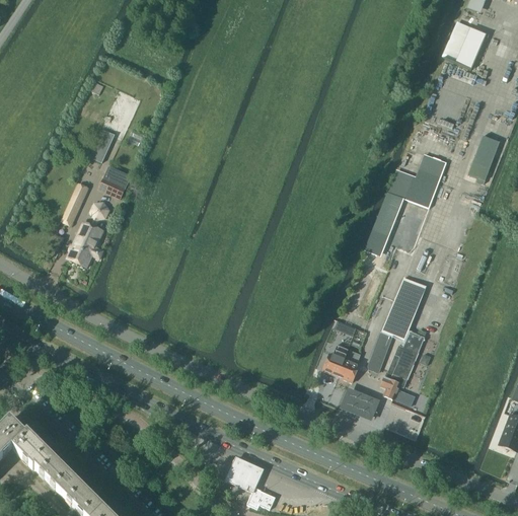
[(455,29),(445,55),(442,61),(468,72),(472,63),(486,33),(459,21),(456,29),(455,29)]
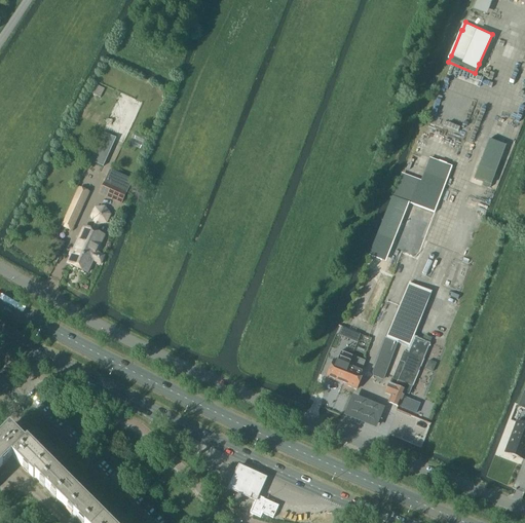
[(92,90),(101,95),(105,86),(97,82),(92,90)]
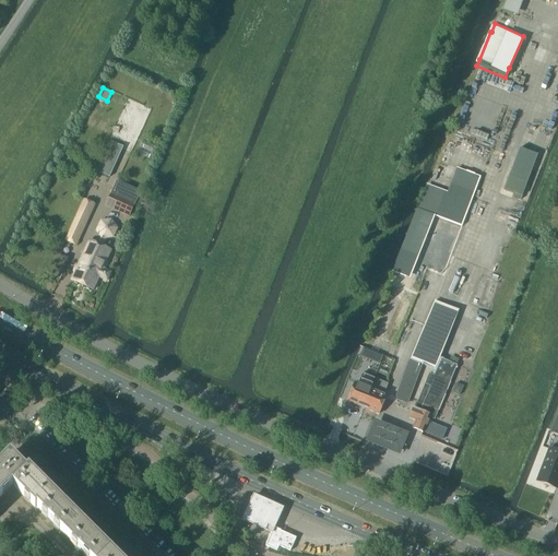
[(505,187),(514,191),(513,194),(522,197),(523,193),(522,193),(531,170),(537,152),(520,145),(512,167),(505,187)]
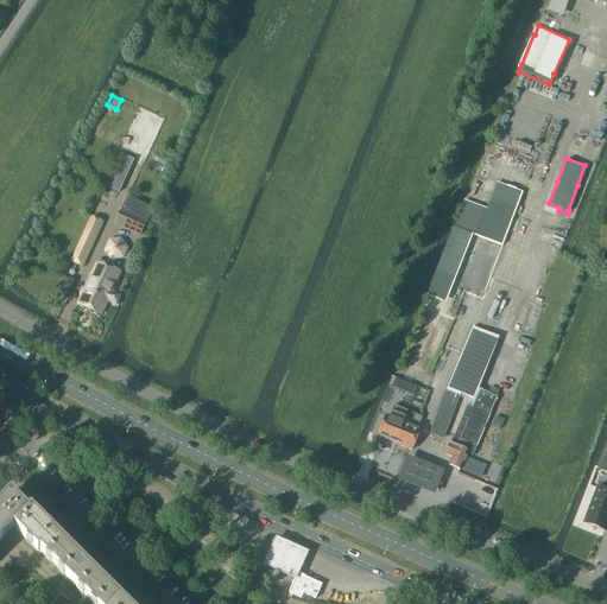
[(467,229),(478,233),(504,242),(523,190),(511,186),(498,180),(488,207),(479,204),(476,210),(463,205),(455,224),(467,229)]
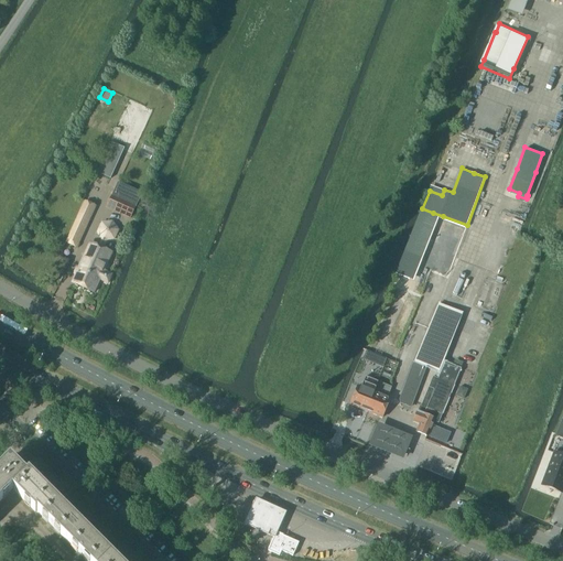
[(107,204),(131,215),(142,191),(118,180),(107,204)]
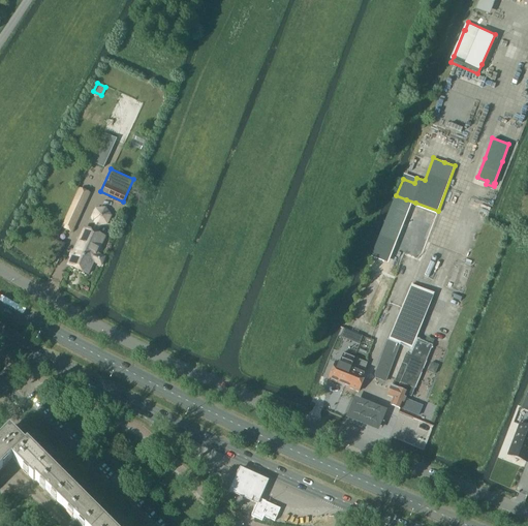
[(90,191),(83,187),(81,187),(63,224),(72,228),(90,191)]
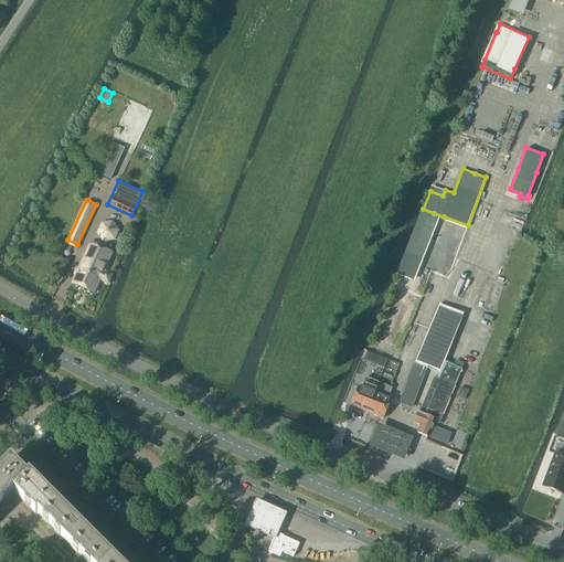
[(431,221),(434,213),(423,209),(419,216),(431,221)]
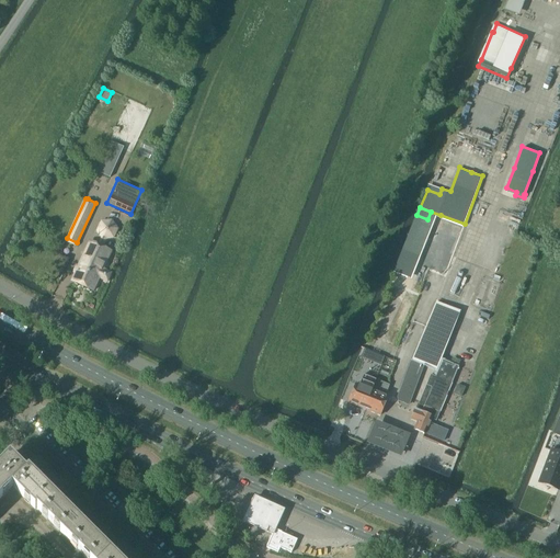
[(72,279),(88,285),(94,288),(94,287),(93,287),(100,275),(107,279),(112,270),(103,266),(112,249),(102,245),(105,236),(114,236),(118,226),(113,217),(102,218),(98,228),(104,235),(100,243),(91,239),(72,279)]
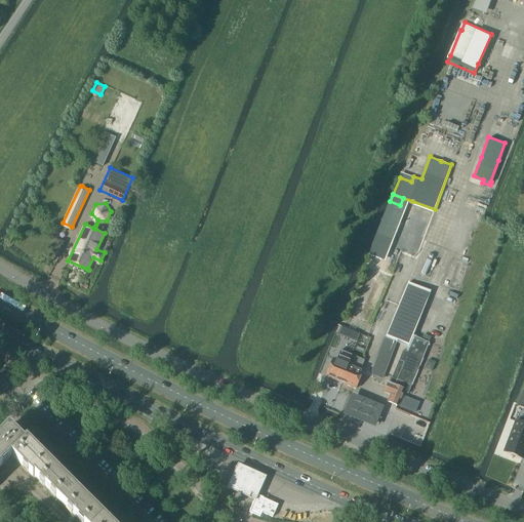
[(390,232),(379,228),(370,250),(380,254),(390,232)]
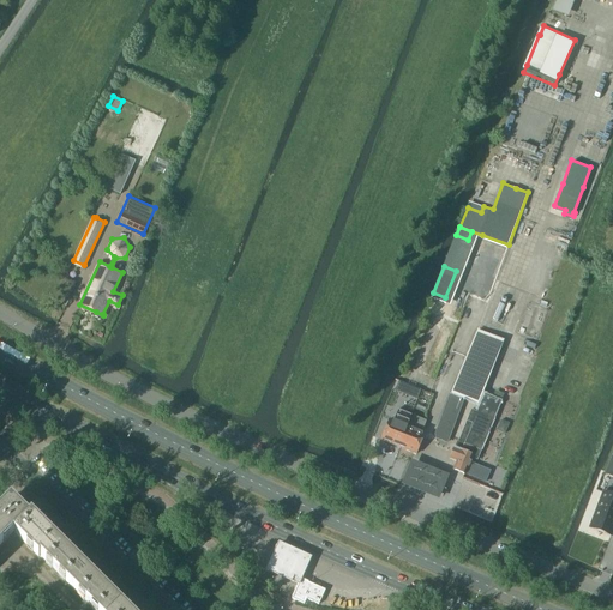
[(436,432),(442,434),(450,438),(466,397),(464,397),(469,385),(470,385),(488,342),(492,333),(493,333),(479,327),(451,391),(436,432)]
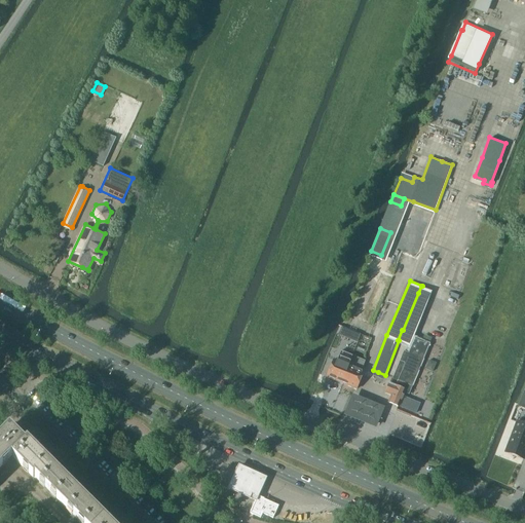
[(388,400),(399,404),(405,389),(410,391),(430,341),(415,335),(409,351),(404,349),(392,376),(394,377),(391,382),(389,381),(385,390),(391,393),(388,400)]
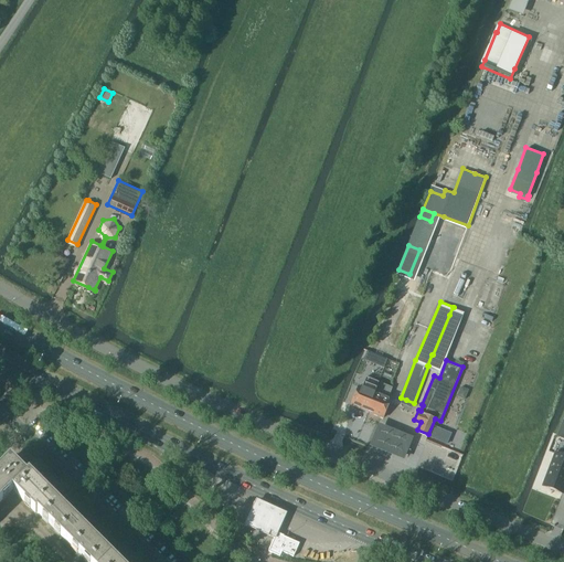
[(351,403),(368,410),(380,380),(366,374),(362,385),(359,384),(351,403)]
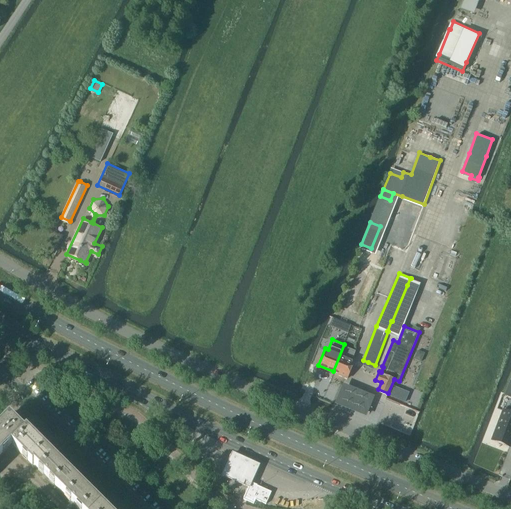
[(344,344),(333,371),(347,376),(354,360),(352,359),(356,349),(344,344)]
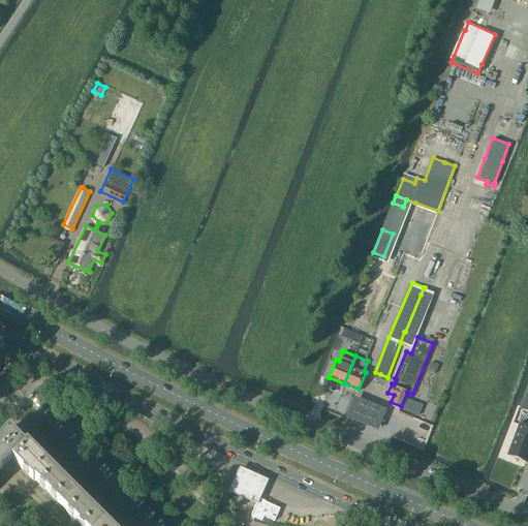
[(372,402),(354,395),(346,415),(364,423),(379,429),(387,408),(372,402)]
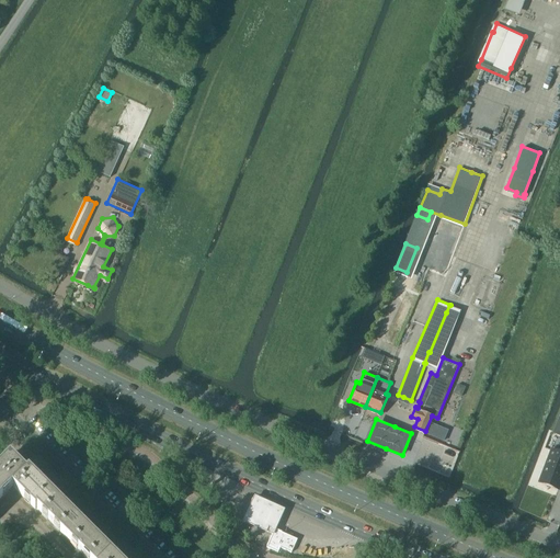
[(559,487),(559,450),(552,447),(539,480),(541,480),(543,481),(545,482),(547,482),(551,485),(552,486),(556,487),(557,487),(559,487)]
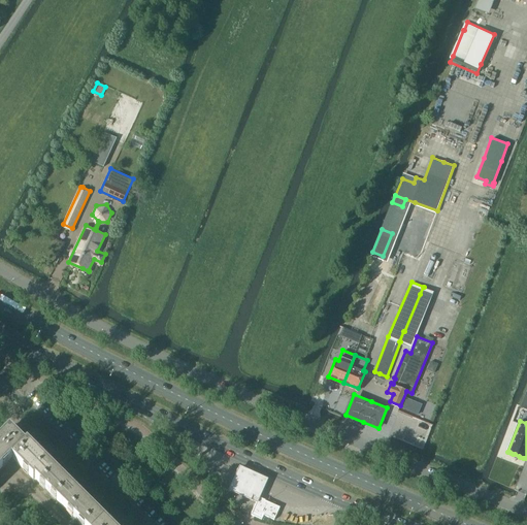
[(10,426),(0,435),(0,466),(0,467),(12,455),(34,477),(35,476),(50,461),(34,446),(36,443),(30,436),(28,439),(26,441),(10,426)]
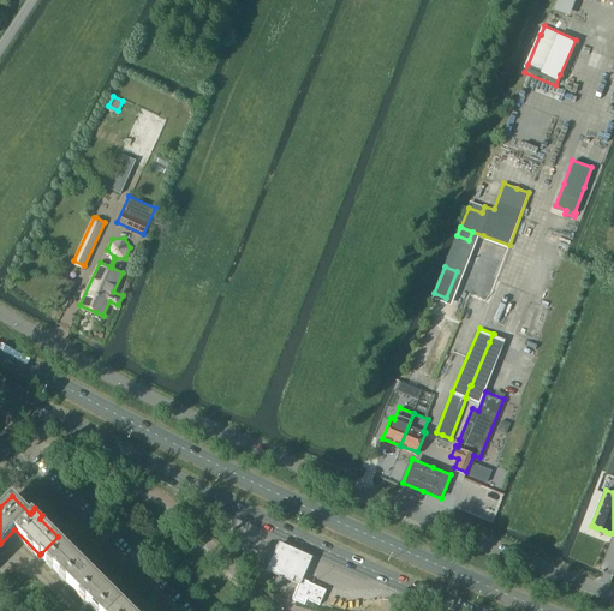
[(70,549),(58,537),(41,553),(99,610),(132,610),(109,588),(113,585),(106,579),(102,581),(77,556),(79,552),(73,546),(70,549)]
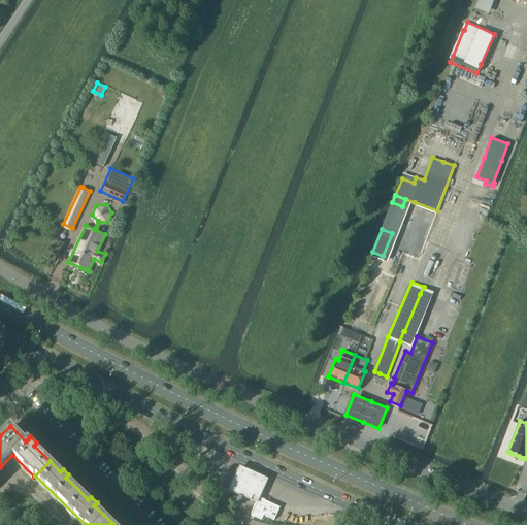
[(269,478),(240,465),(236,473),(229,489),(258,502),(269,478)]
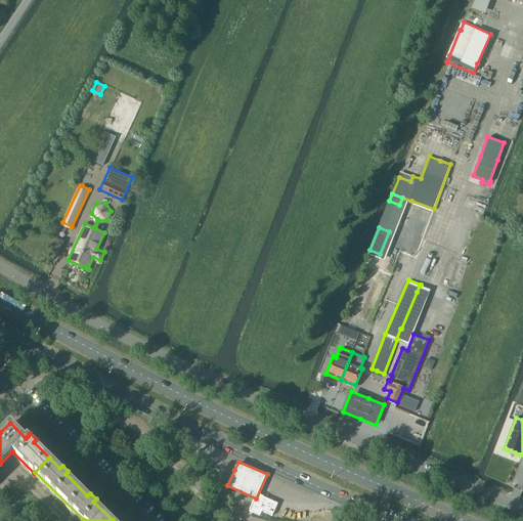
[(278,502),(267,496),(262,494),(257,492),(250,509),(260,514),(262,509),(272,514),(278,502)]
